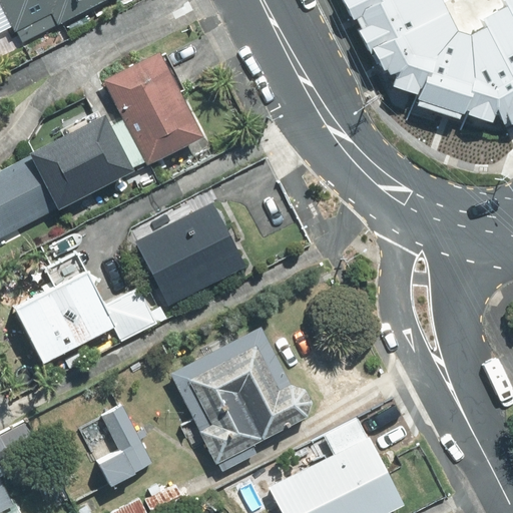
[(0,0),(0,30),(0,32),(12,26),(21,43),(103,0),(0,0)]
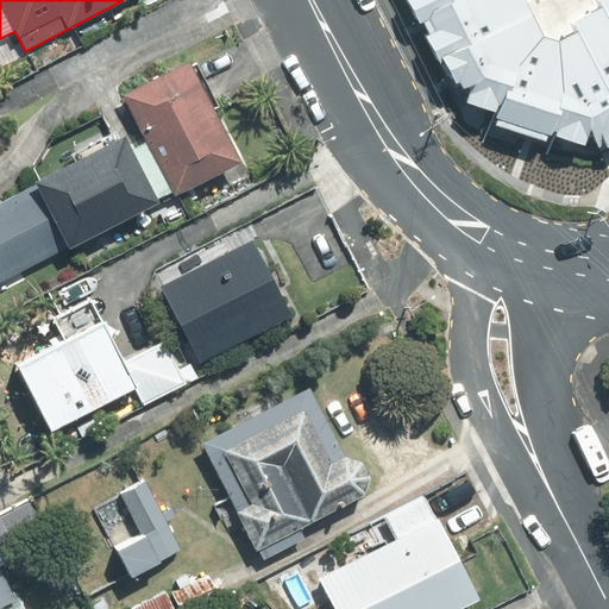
[(608,0),(412,0),(446,68),(484,114),(590,143),(608,131),(608,0)]
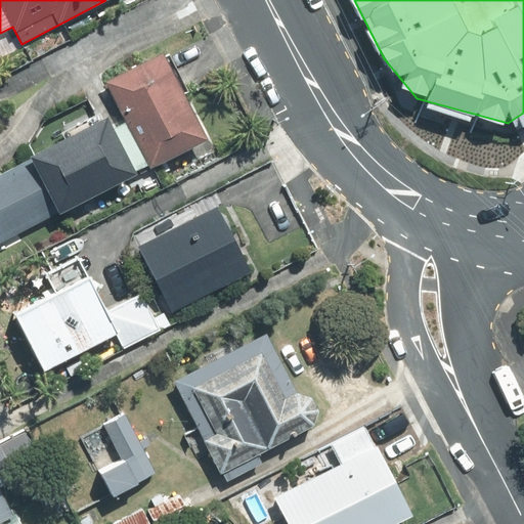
[(150,166),(208,137),(163,51),(105,81),(150,166)]
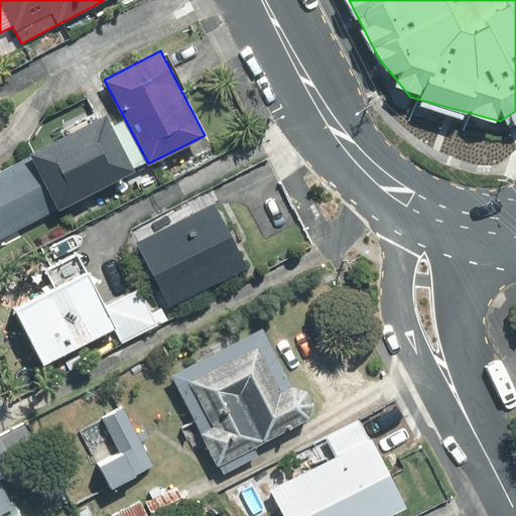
[(0,167),(0,238),(134,168),(106,114),(0,167)]
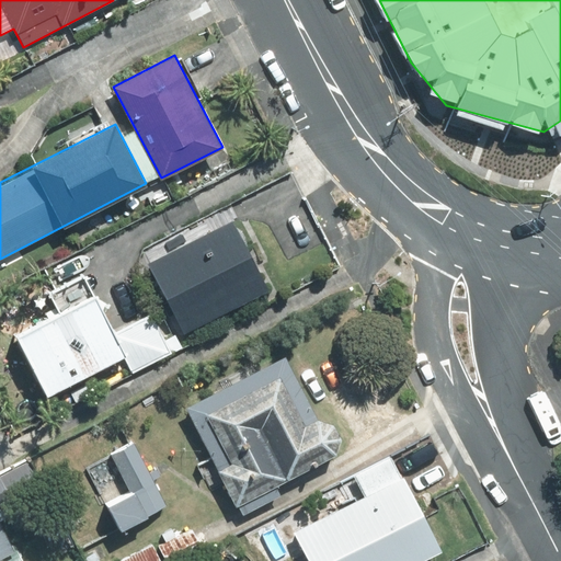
[(184,332),(268,289),(232,219),(148,262),(184,332)]
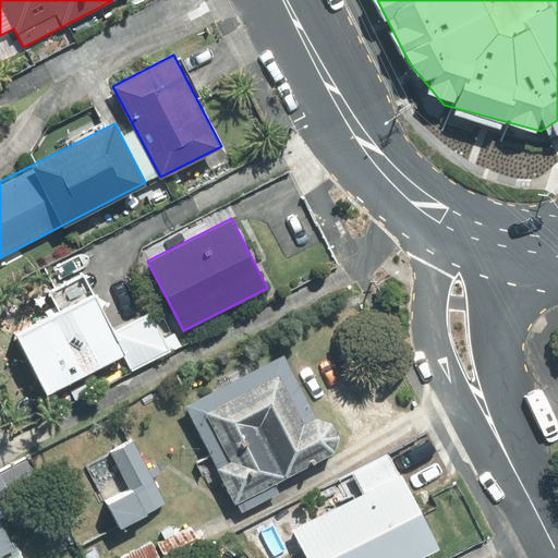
[(95,292),(12,335),(44,393),(122,353),(132,372),(172,351),(152,311),(114,330),(95,292)]
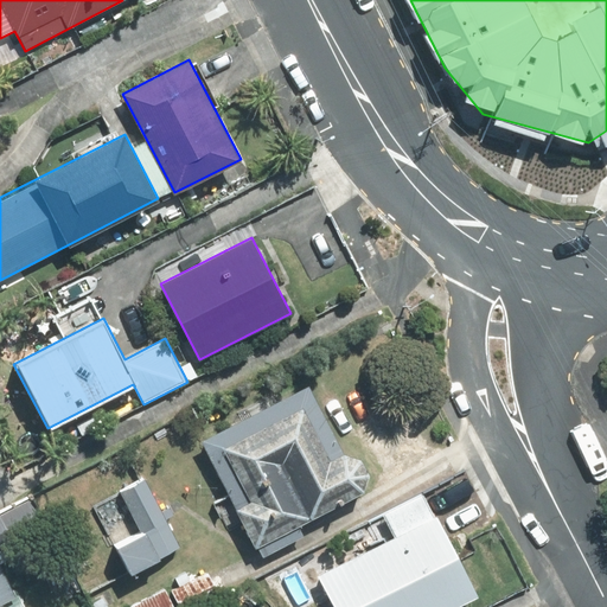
[(343,452),(308,385),(200,440),(260,557),(305,535),(299,524),(364,491),(368,473),(359,457),(343,452)]
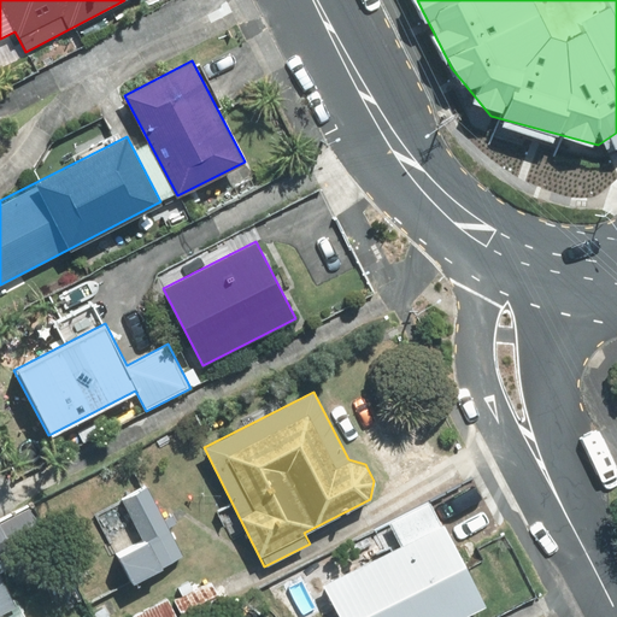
[(131,582),(183,554),(147,486),(122,500),(144,540),(117,554),(131,582)]
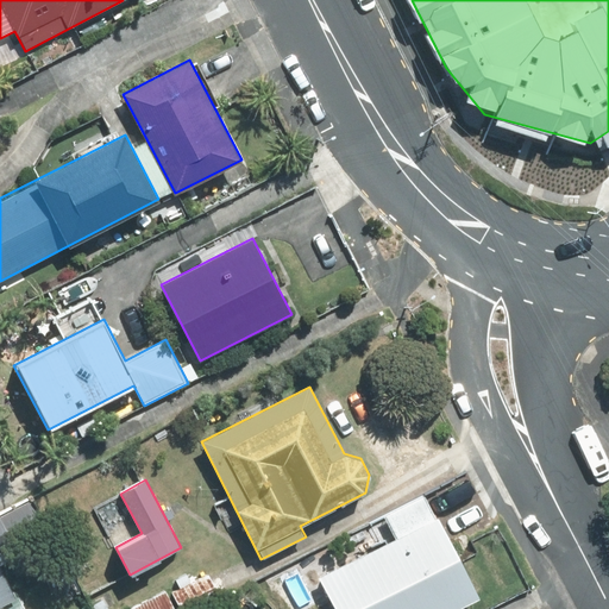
[(459,608),(481,598),(426,493),(382,515),(394,538),(318,577),(334,608),(459,608)]
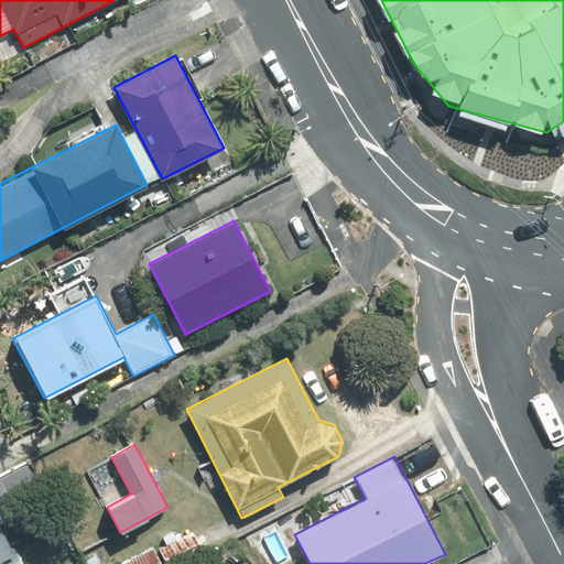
[(0,563),(26,563),(24,563),(20,563),(0,522),(0,563)]
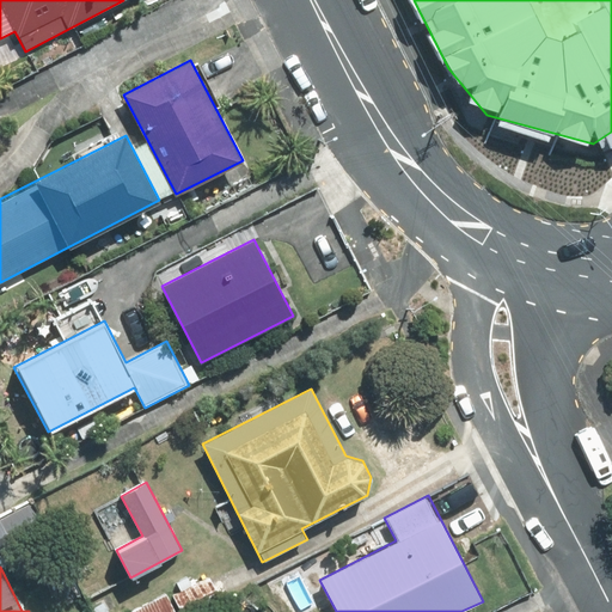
[(210,576),(172,594),(181,611),(196,611),(222,600),(210,576)]
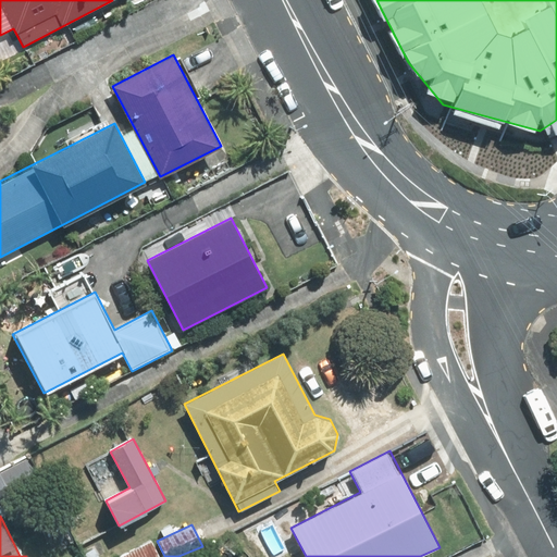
[(160,556),(152,541),(120,556),(119,556),(160,556)]
